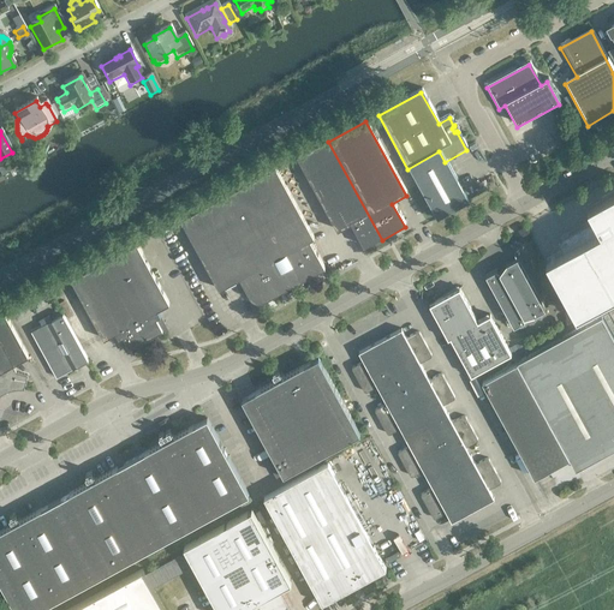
[(382,240),(328,142),(296,160),(337,234),(350,227),(363,250),(382,240)]
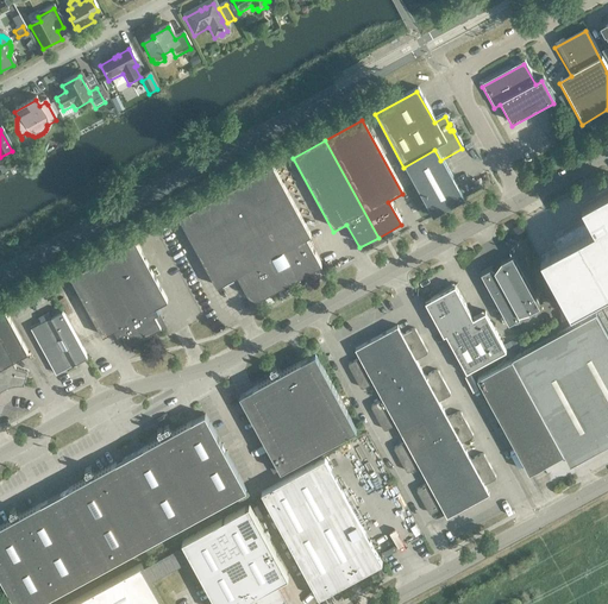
[(434,150),(403,168),(432,220),(464,202),(440,161),(434,150)]
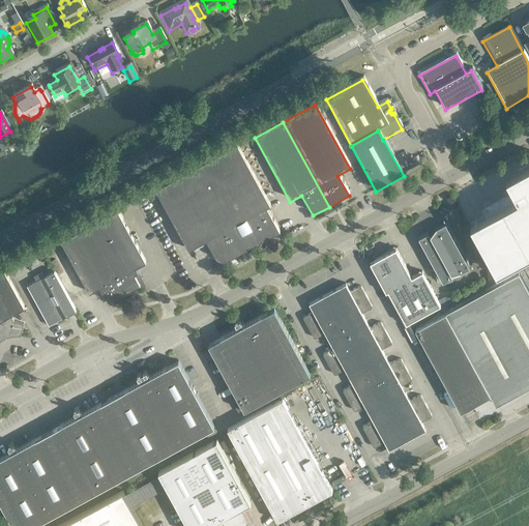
[(269,208),(236,147),(154,193),(187,253),(206,243),(213,258),(214,259),(215,260),(216,261),(217,262),(218,263),(219,263),(221,263),(222,263),(224,263),(225,263),(226,263),(228,262),(242,255),(241,253),(248,251),(278,234),(266,210),(269,208)]
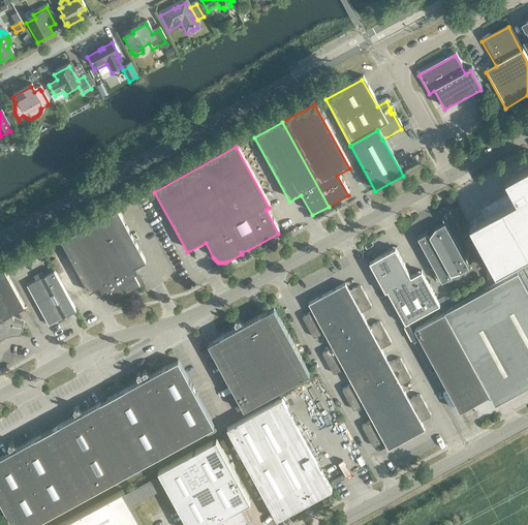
[(516,202),(468,227),(495,275),(527,256),(527,166),(504,181),(516,202)]
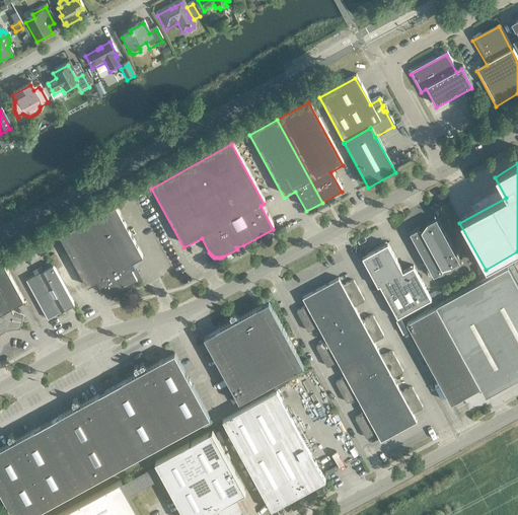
[(142,260),(114,209),(88,223),(124,289),(137,282),(134,277),(137,275),(132,266),(142,260)]
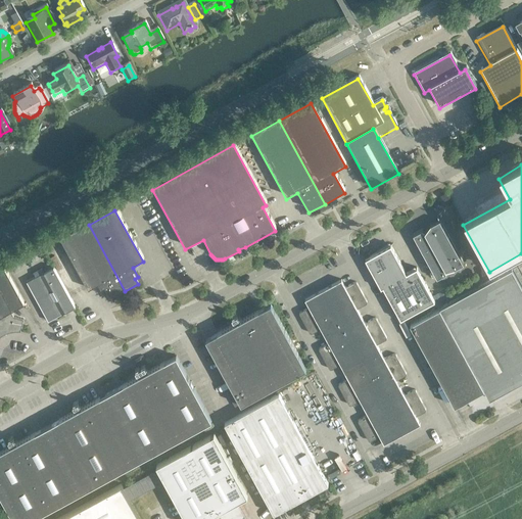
[(436,282),(463,268),(438,224),(412,238),(436,282)]
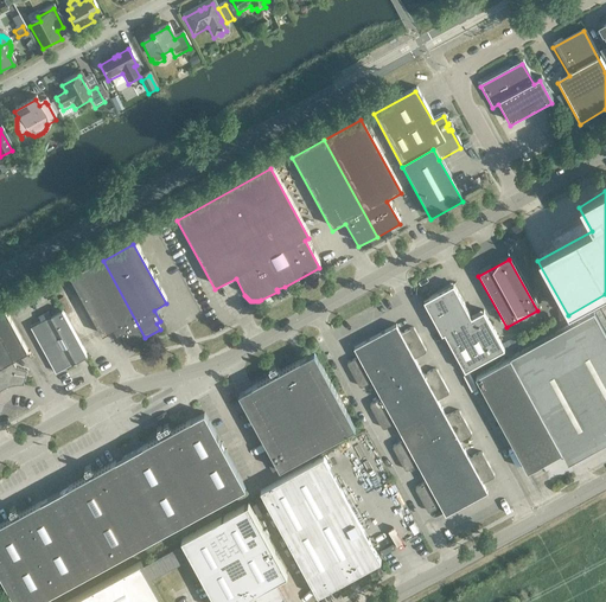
[(145,338),(103,261),(69,279),(102,339),(113,332),(119,344),(123,341),(127,347),(145,338)]
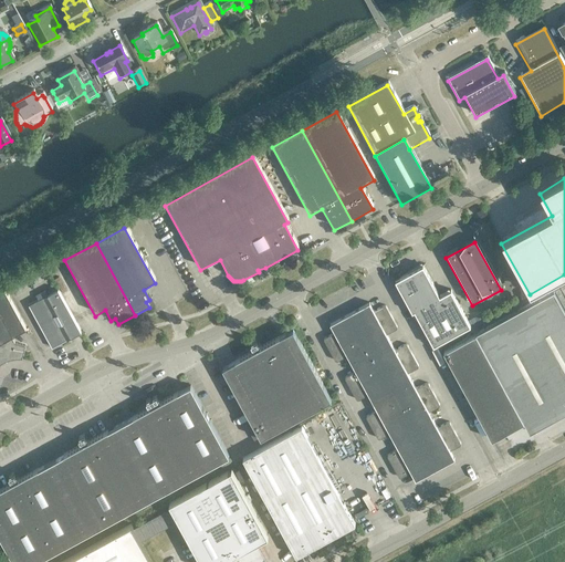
[(394,284),(411,315),(411,316),(414,314),(418,323),(432,350),(469,330),(467,325),(450,293),(436,301),(435,298),(437,297),(422,270),(425,269),(424,268),(411,274),(414,277),(410,279),(408,277),(394,284)]
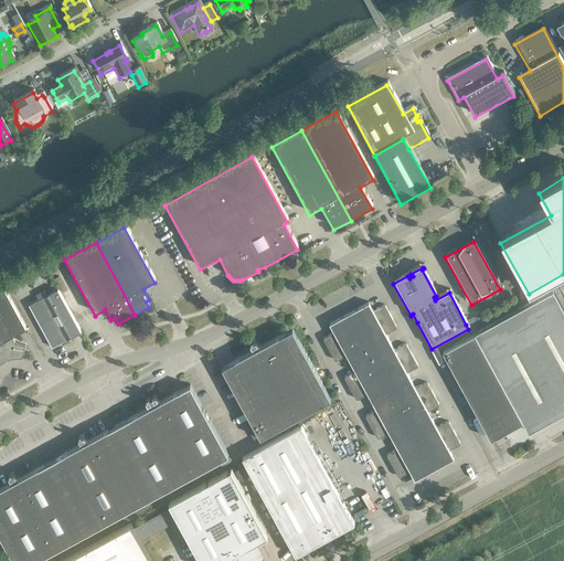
[(4,293),(0,295),(0,367),(2,366),(4,364),(7,363),(8,363),(11,362),(13,362),(17,362),(19,362),(21,362),(21,361),(24,349),(13,346),(10,340),(25,331),(4,293)]
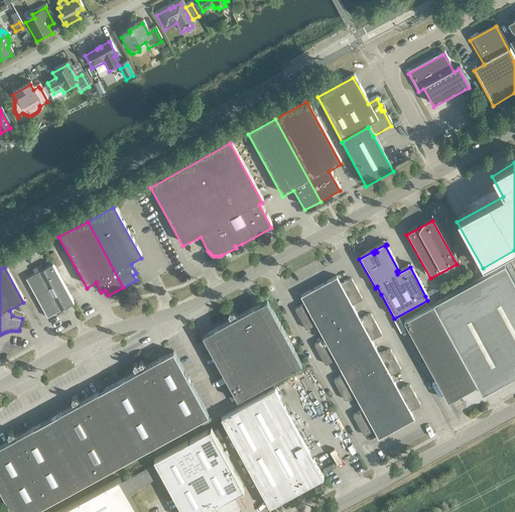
[(46,321),(73,306),(51,267),(25,282),(46,321)]
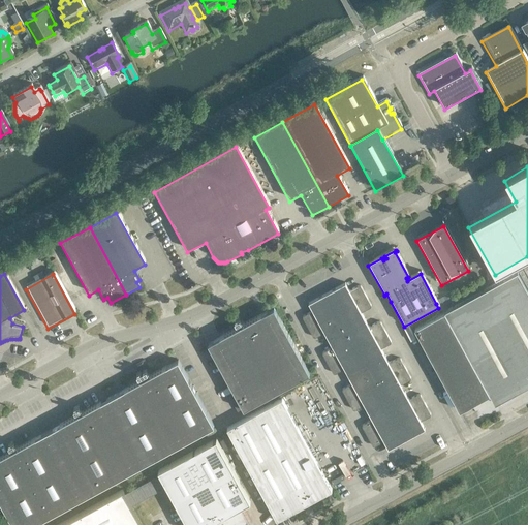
[(527,389),(527,296),(517,275),(413,332),(459,414),(489,398),(494,408),(527,389)]
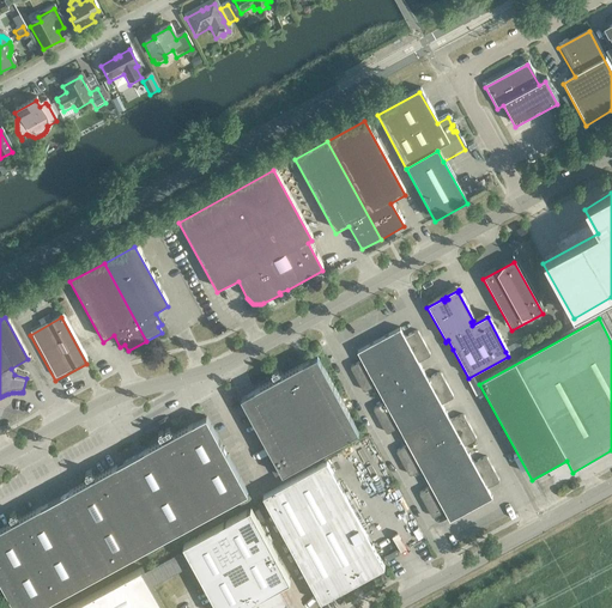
[(399,332),(377,344),(356,356),(361,364),(349,371),(363,396),(375,389),(385,406),(371,413),(386,438),(398,431),(407,448),(395,455),(408,480),(420,473),(430,490),(418,497),(431,522),(443,516),(448,524),(470,512),(491,500),(486,492),(498,485),(485,460),(473,467),(464,450),(476,443),(462,418),(450,425),(441,408),(453,401),(440,376),(426,383),(423,375),(418,366),(430,359),(416,334),(404,341),(399,332)]
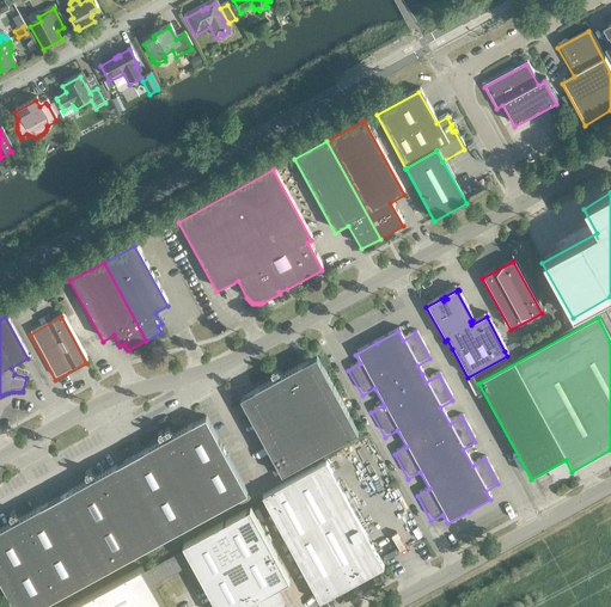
[(358,436),(316,360),(301,368),(281,379),(276,372),(270,375),(274,382),(254,394),(239,402),(281,478),(358,436)]
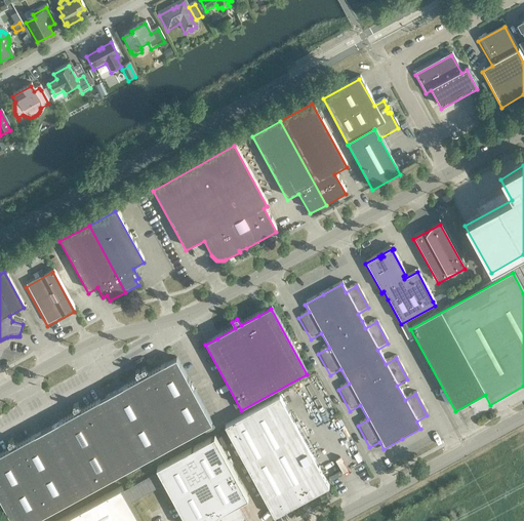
[(145,369),(140,372),(134,375),(138,382),(81,412),(77,406),(72,409),(76,415),(16,448),(12,442),(7,444),(10,451),(0,456),(0,503),(10,520),(37,520),(211,427),(175,361),(164,367),(148,376),(145,369)]
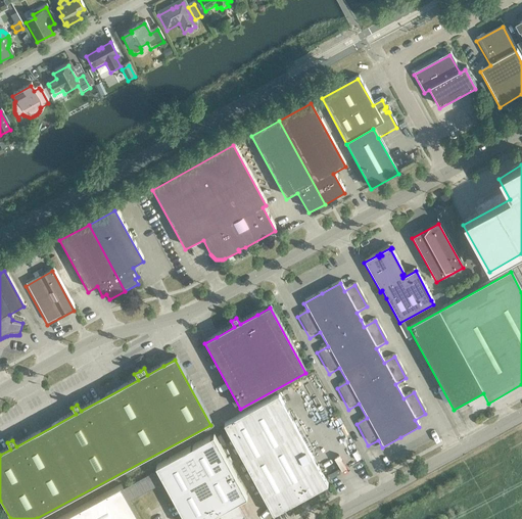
[(327,487),(278,397),(224,427),(273,517),(327,487)]
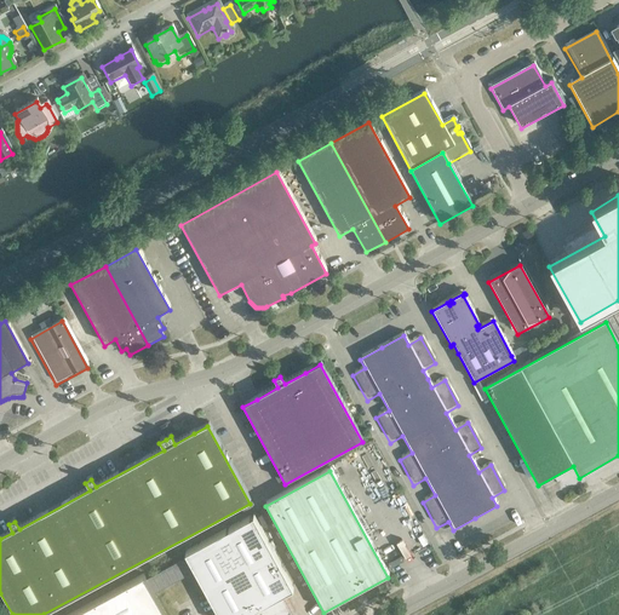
[(184,556),(188,561),(145,584),(153,596),(194,574),(217,614),(291,614),(282,597),(292,591),(252,518),(184,556)]
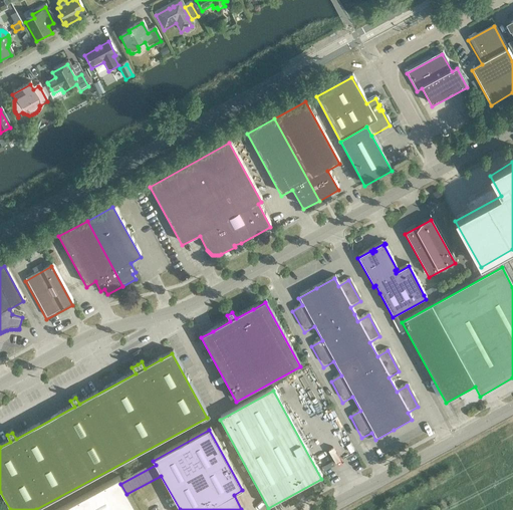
[(135,509),(126,494),(120,484),(118,480),(62,509),(135,509)]
